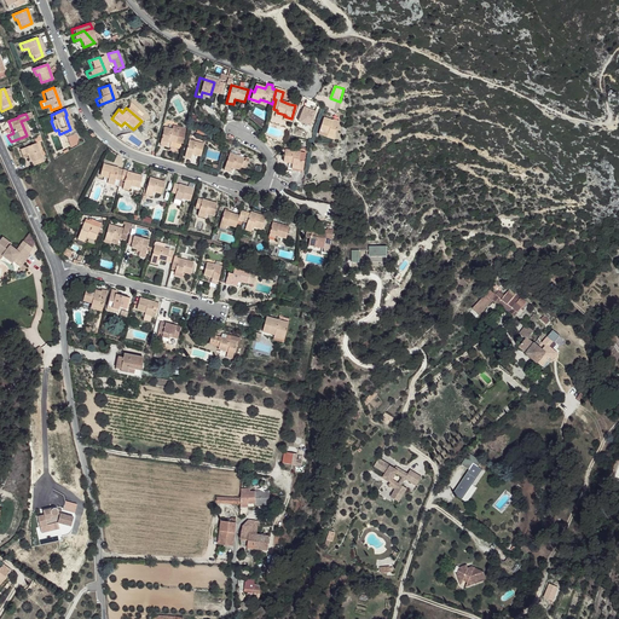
[(324,117),(320,131),(329,133),(328,134),(335,137),(340,123),(333,121),(324,117)]
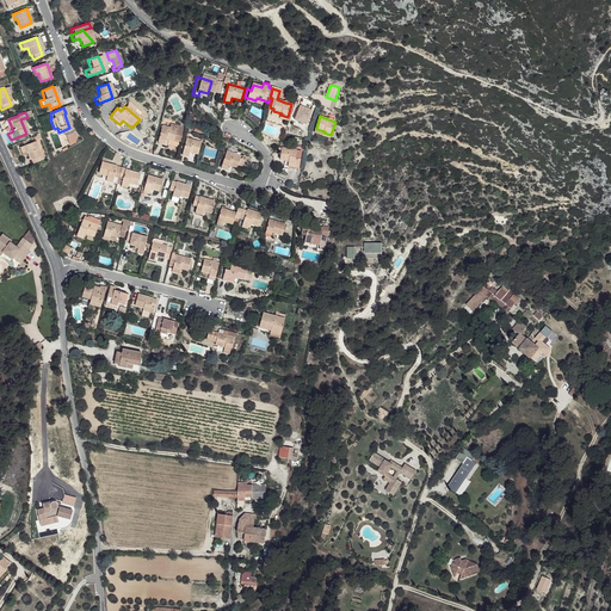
[(154,144),(161,147),(162,141),(171,143),(173,131),(159,128),(154,144)]
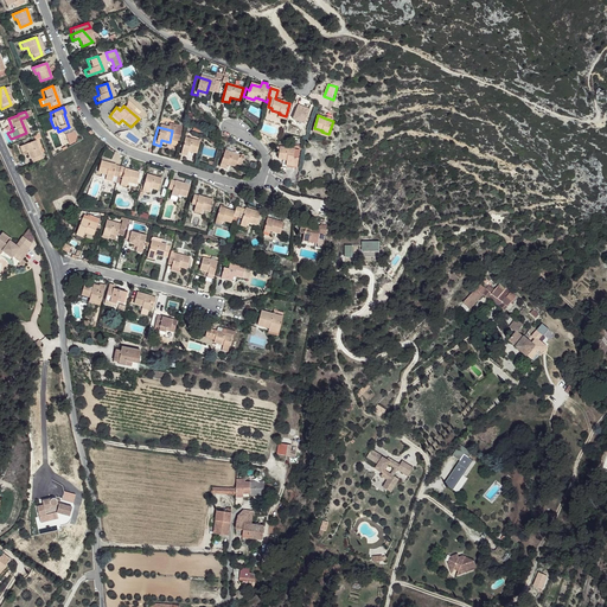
[(80,140),(75,131),(65,134),(70,145),(80,140)]
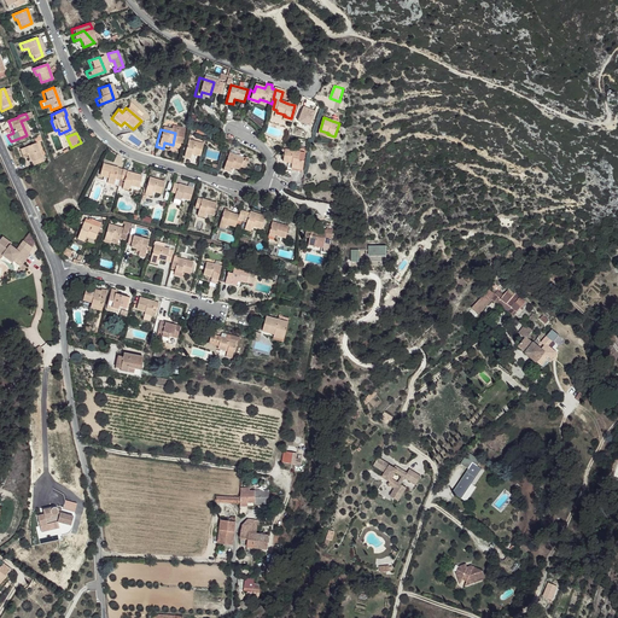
[(186,141),(181,159),(187,161),(188,156),(198,158),(200,146),(186,141)]
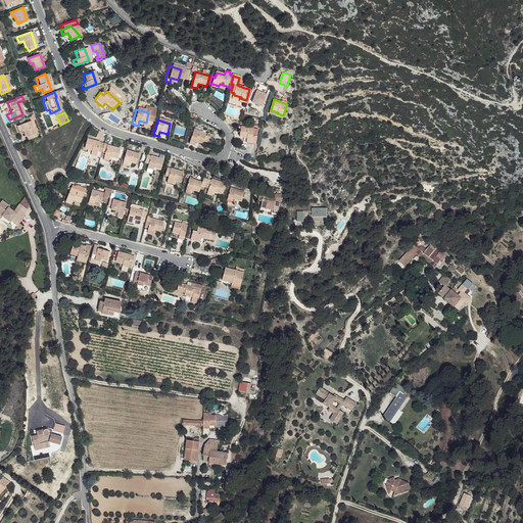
[(13,127),(15,131),(19,130),(22,136),(24,136),(26,140),(33,137),(27,122),(13,127)]
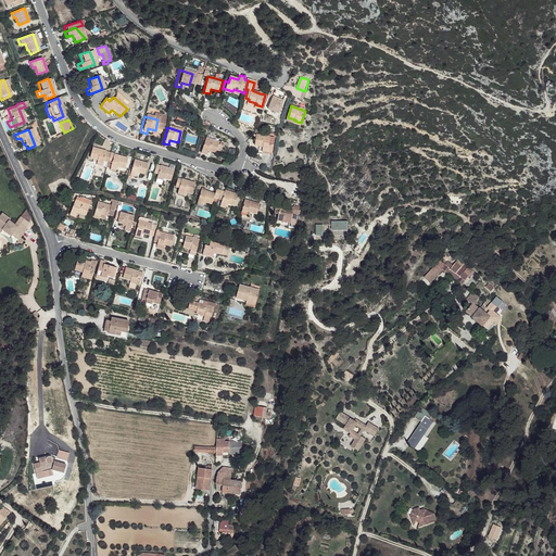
[(257,135),(255,146),(262,147),(261,151),(273,153),(274,144),(269,143),(270,137),(257,135)]
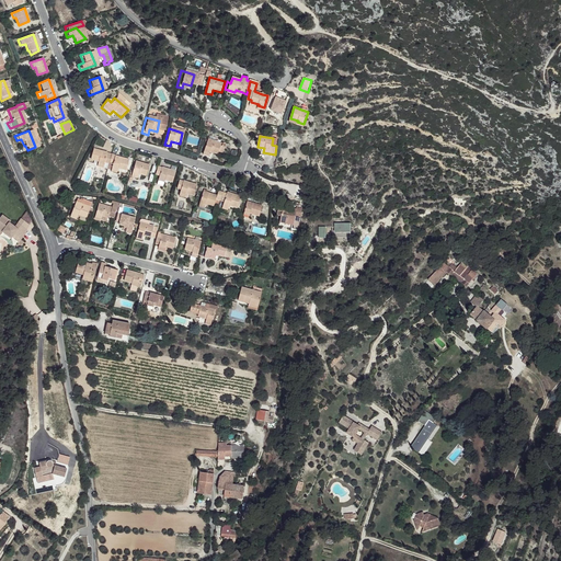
[(203,155),(208,156),(210,151),(218,153),(219,151),(221,146),(221,144),(208,139),(203,155)]
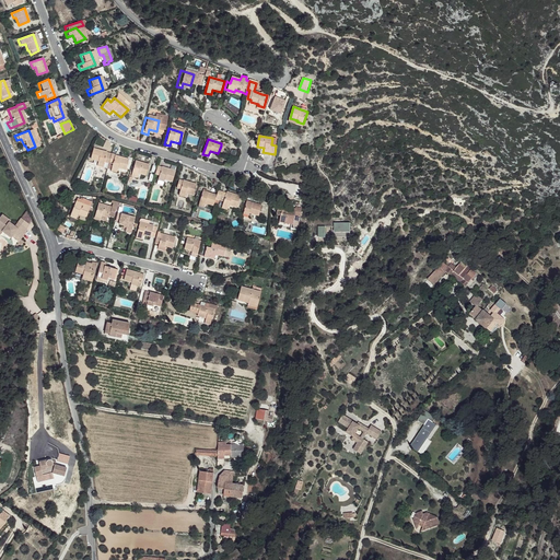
[(107,168),(109,163),(112,153),(94,149),(91,159),(94,160),(93,164),(107,168)]
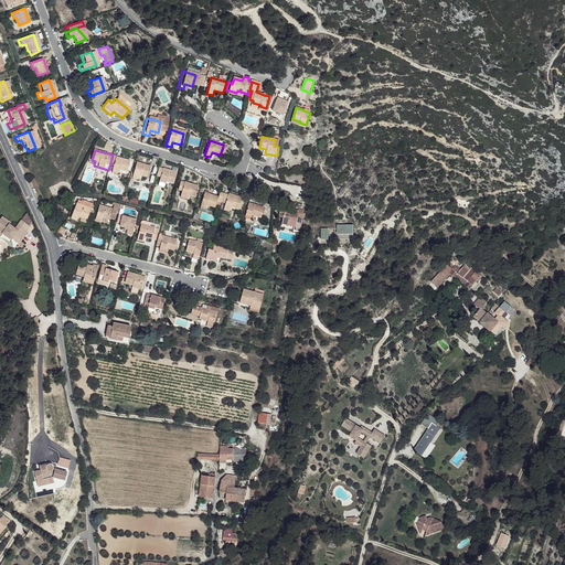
[(113,155),(110,164),(114,164),(112,172),(118,174),(119,169),(128,171),(130,161),(116,157),(116,156),(113,155)]
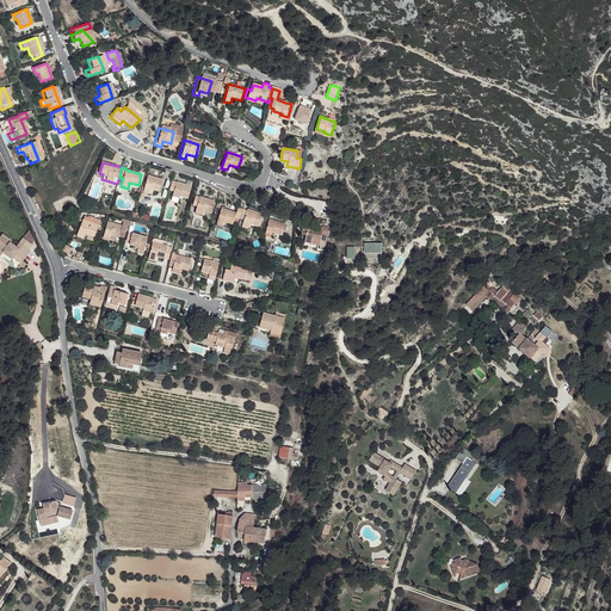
[(148,176),(143,192),(149,195),(152,189),(159,191),(162,180),(148,176)]
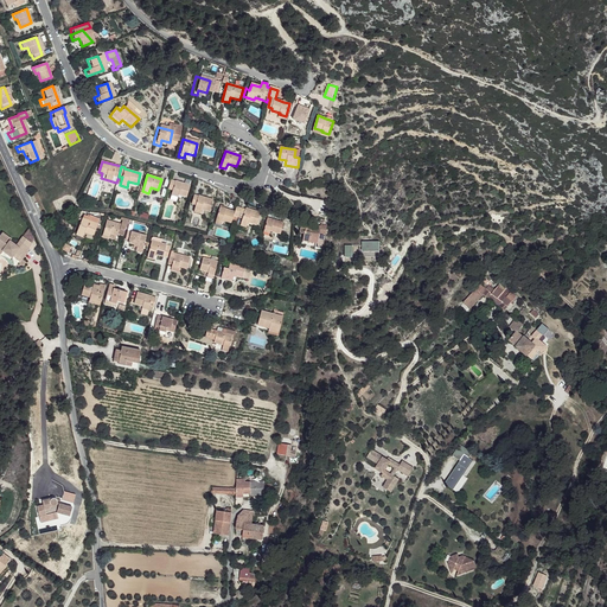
[(173,190),(171,197),(178,199),(179,195),(187,197),(191,185),(171,180),(168,189),(173,190)]
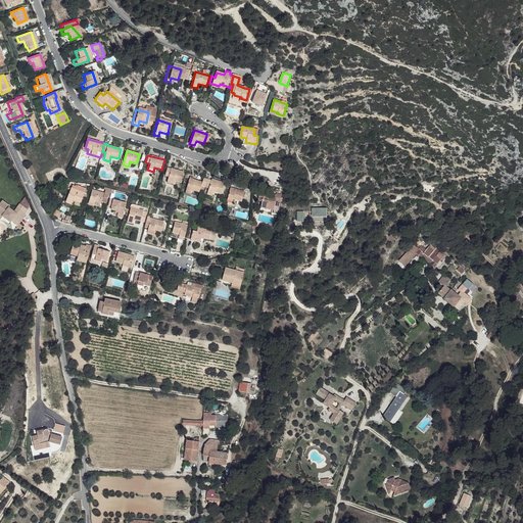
[(168,168),(165,176),(169,177),(167,183),(173,184),(174,180),(181,182),(184,173),(168,168)]
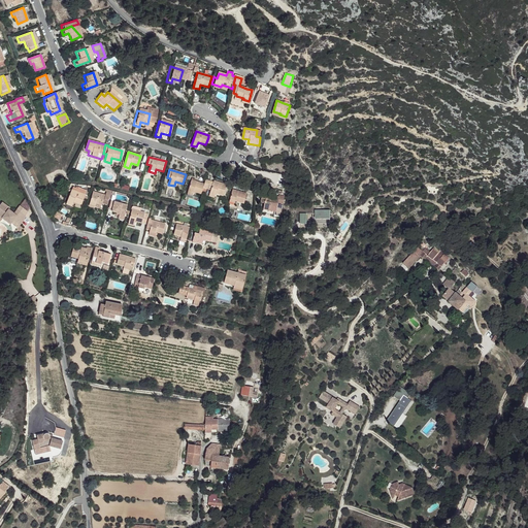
[(192,179),(188,194),(193,196),(194,192),(201,194),(203,188),(207,189),(209,180),(205,179),(204,184),(192,179)]
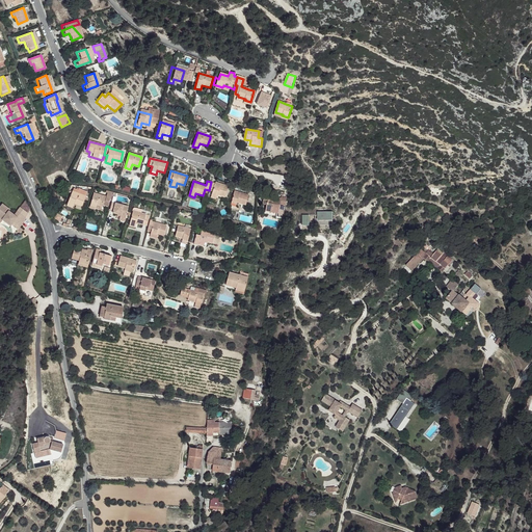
[(211,182),(209,190),(213,191),(212,194),(217,196),(218,195),(225,196),(229,186),(215,182),(215,183),(211,182)]
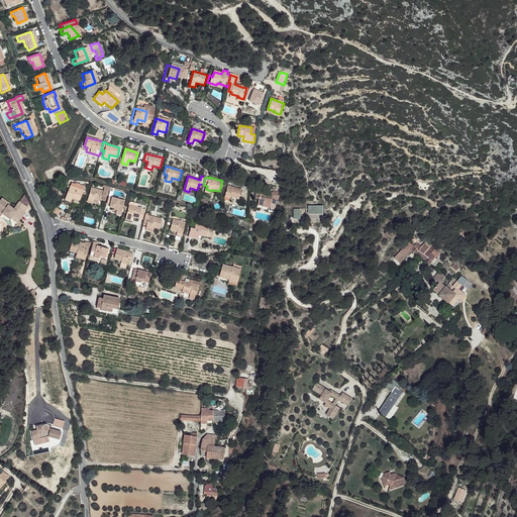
[(71,184),(65,200),(71,202),(72,199),(79,201),(85,187),(76,183),(75,185),(71,184)]
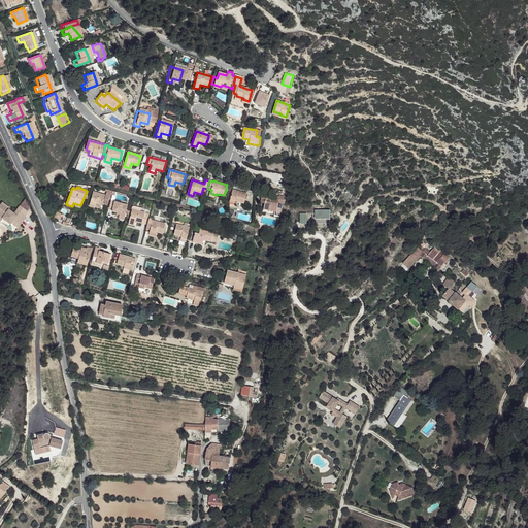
[(233,190),(229,202),(234,203),(235,200),(244,203),(246,194),(233,190)]
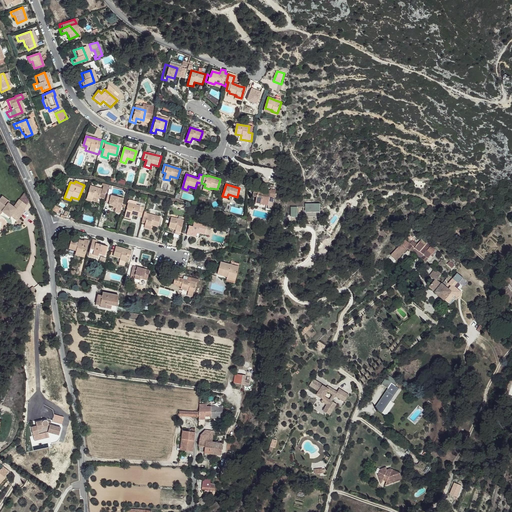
[(86,200),(91,201),(93,197),(100,199),(100,197),(104,198),(106,190),(102,189),(90,186),(86,200)]
